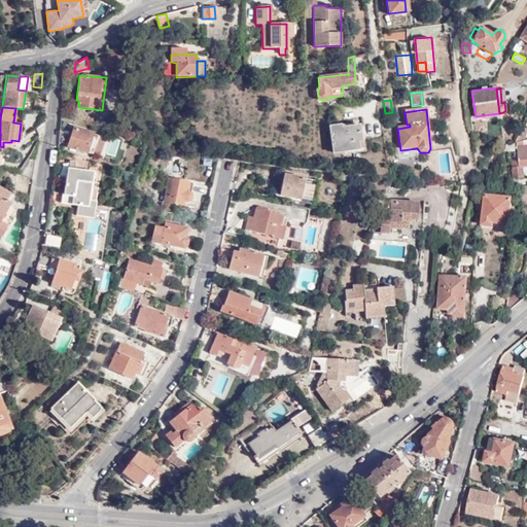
[(341,126),(329,127),(334,153),(359,149),(358,141),(361,140),(359,126),(341,128),(341,126)]
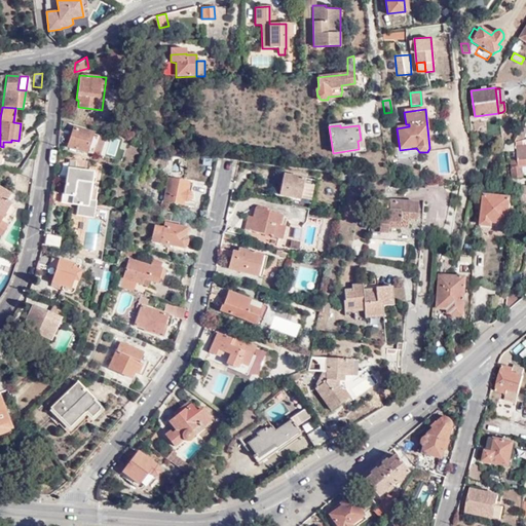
[(525,130),(525,127),(521,125),(516,136),(523,139),(525,130)]
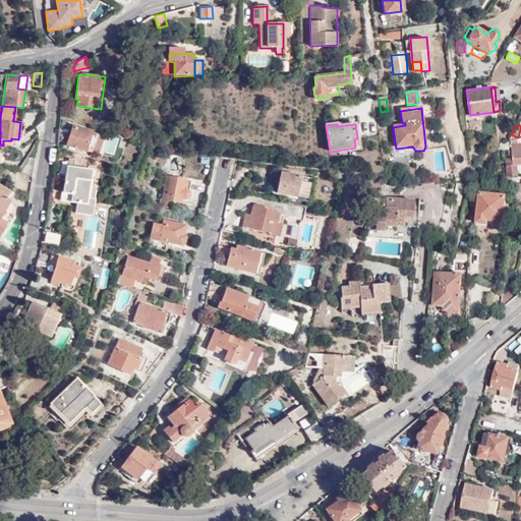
[(87,150),(92,131),(74,125),(72,130),(70,130),(69,132),(64,131),(63,135),(68,136),(67,138),(69,138),(68,143),(87,150)]
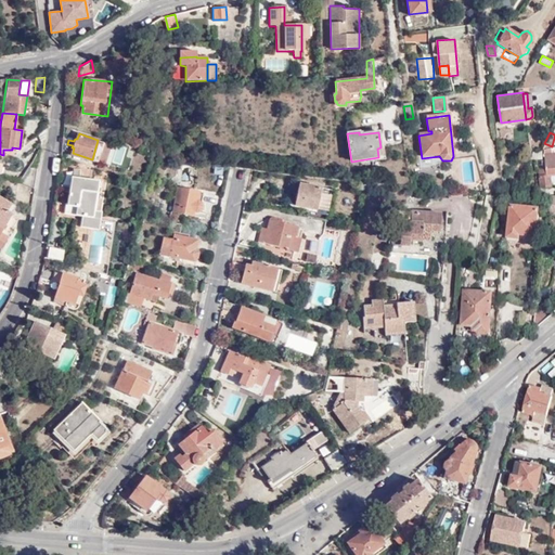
[(105,142),(98,140),(92,159),(98,162),(105,142)]
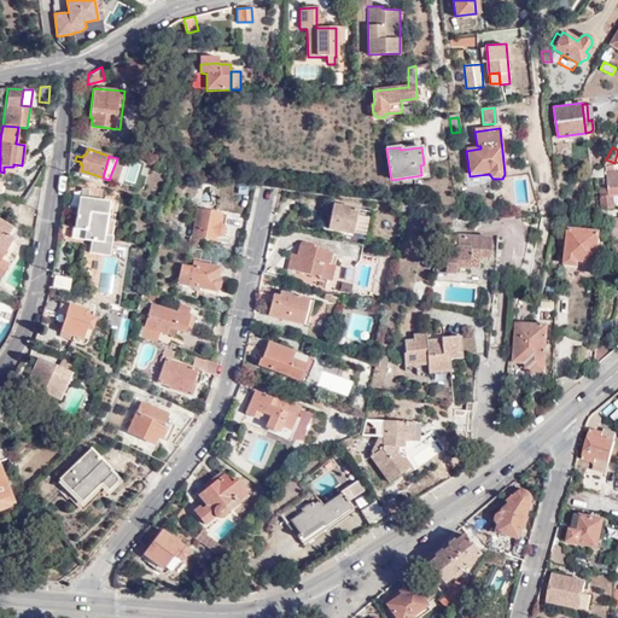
[(617,163),(605,167),(606,179),(607,187),(599,188),(601,208),(613,207),(612,197),(617,196),(617,163)]
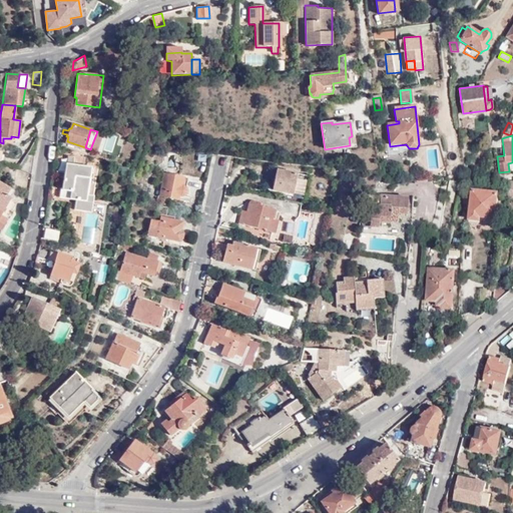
[(470,143),(462,145),(463,156),(471,155),(470,143)]
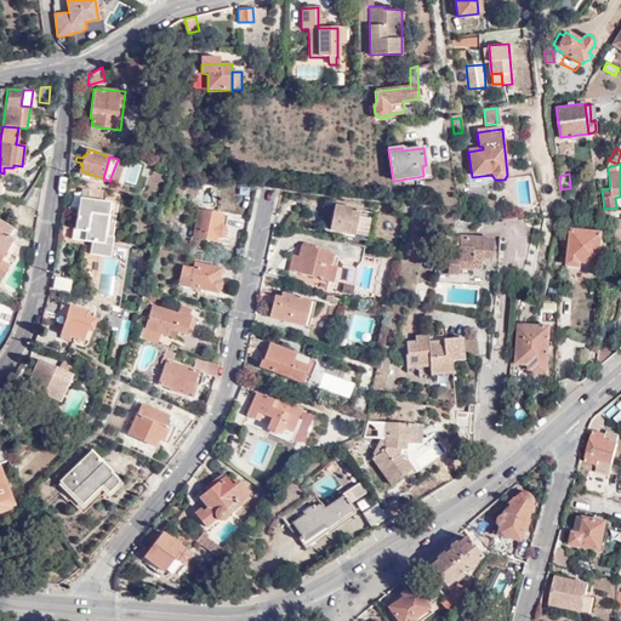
[(610,188),(609,180),(598,181),(599,191),(602,189),(610,188)]
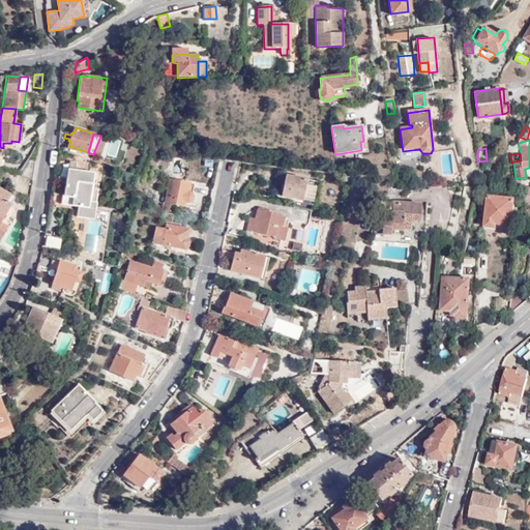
[(96,183),(97,174),(68,170),(67,180),(59,178),(58,183),(66,184),(64,195),(63,195),(62,204),(89,207),(93,183),(96,183)]
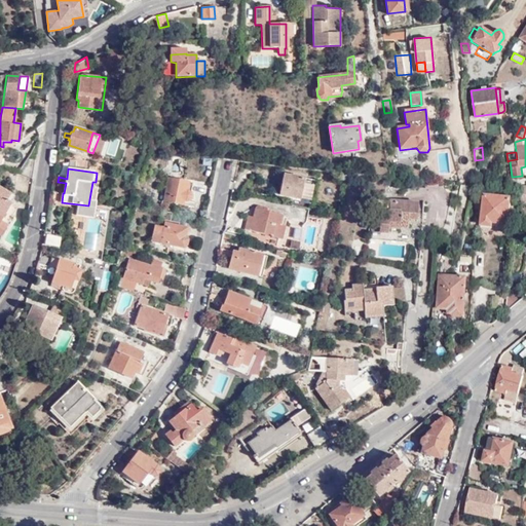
[(300,200),(304,177),(284,174),(279,196),(300,200)]
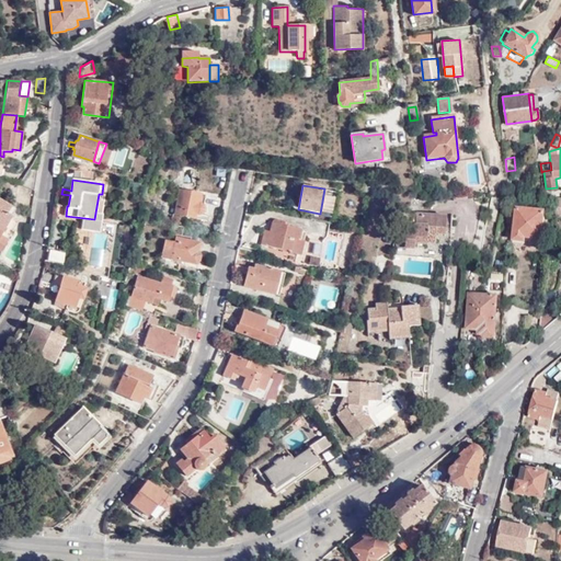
[(204,204),(206,193),(180,187),(175,213),(208,219),(208,215),(203,214),(206,212),(206,208),(206,206),(204,204)]
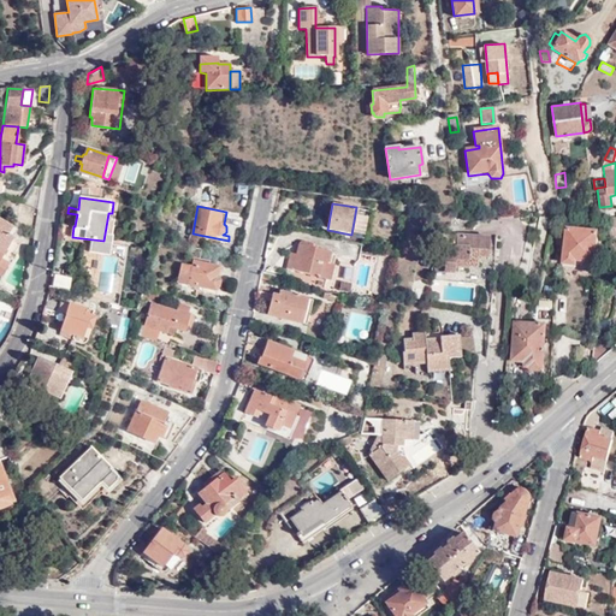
[(0,273),(12,254),(5,249),(11,238),(12,237),(6,234),(12,225),(0,218),(0,273)]
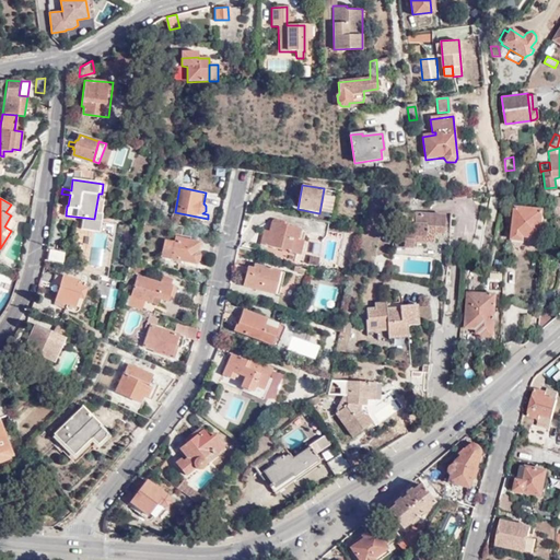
[(540,246),(545,209),(516,206),(512,238),(524,240),(524,238),(537,240),(536,245),(540,246)]
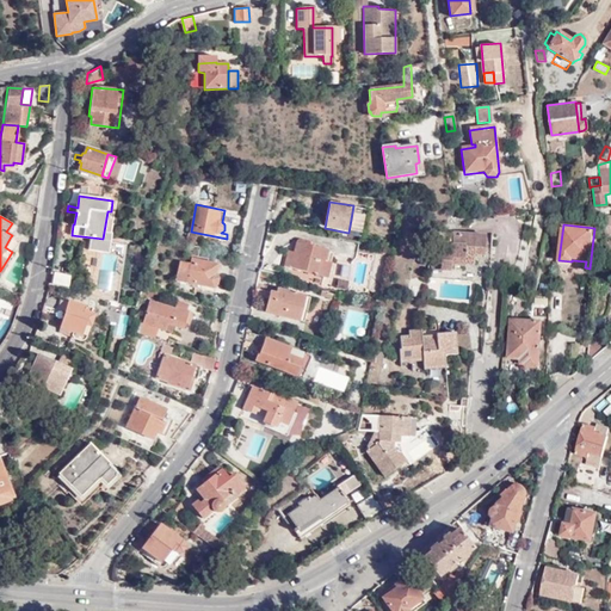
[(450,265),(463,265),(464,257),(475,257),(485,258),(486,236),(452,233),(451,247),(432,245),(430,270),(450,270),(450,265)]
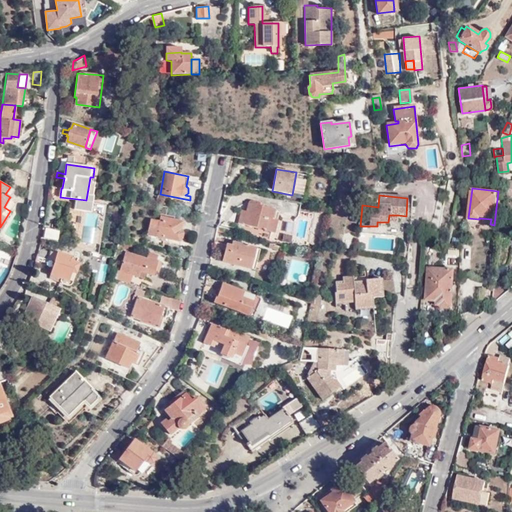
[(15,202),(9,198),(4,207),(10,211),(15,202)]
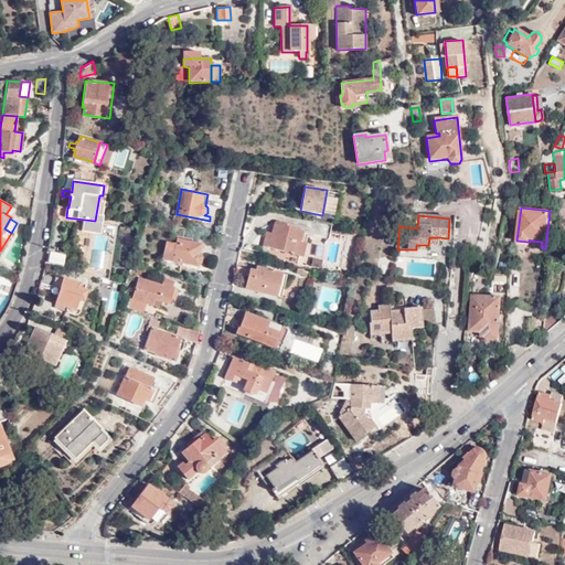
[(283,262),(296,265),(298,254),(302,255),(306,243),(300,242),(302,231),(275,223),(273,233),(266,231),(263,245),(285,251),(283,262)]
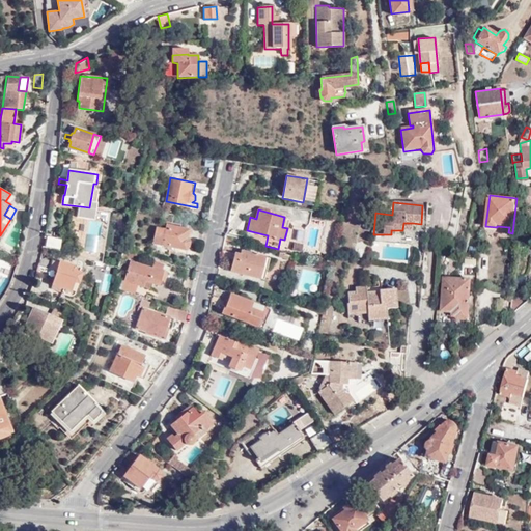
[(184,249),(189,229),(166,223),(165,228),(157,226),(154,241),(184,249)]
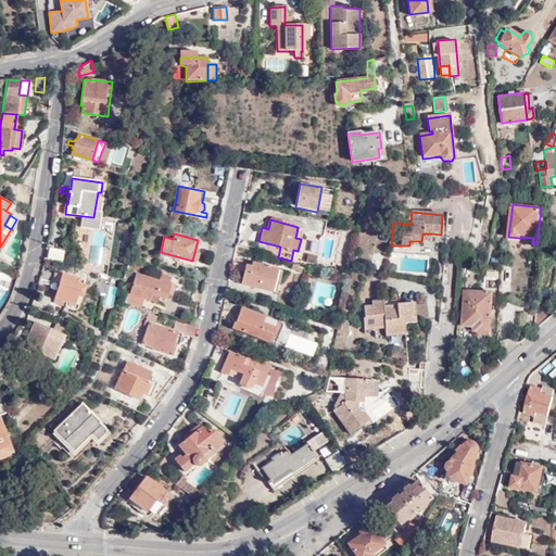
[(66,251),(47,247),(46,258),(63,263),(66,251)]
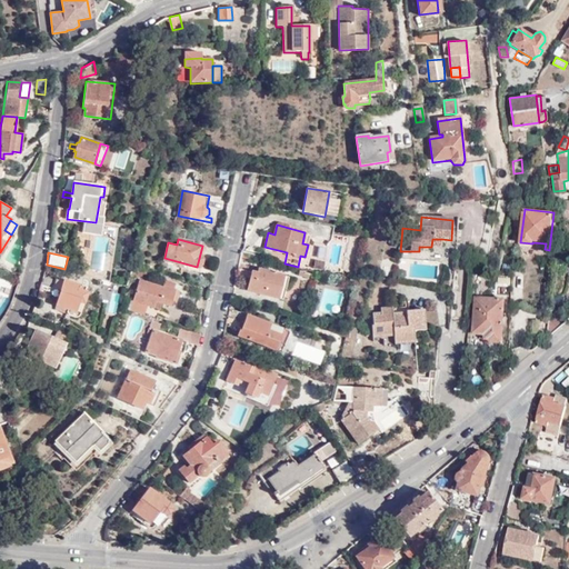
[(316,259),(313,268),(323,270),(326,261),(316,259)]
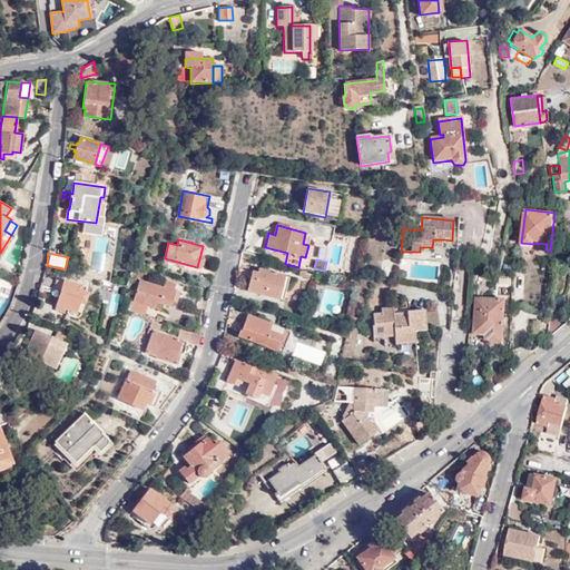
[(259,269),(238,264),(237,271),(237,274),(251,277),(252,272),(258,273),(259,269)]
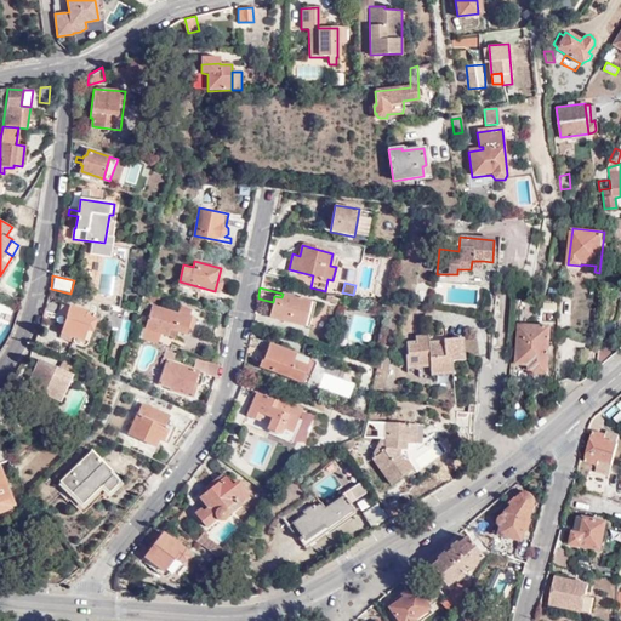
[(311,300),(283,294),(281,297),(274,296),(273,302),(269,317),(303,325),(311,300)]
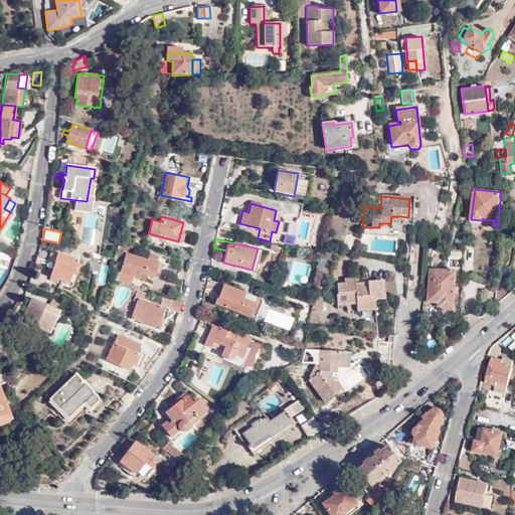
[(72,259),(51,251),(46,266),(53,268),(51,276),(62,279),(60,284),(68,286),(73,283),(80,265),(71,262),(72,259)]
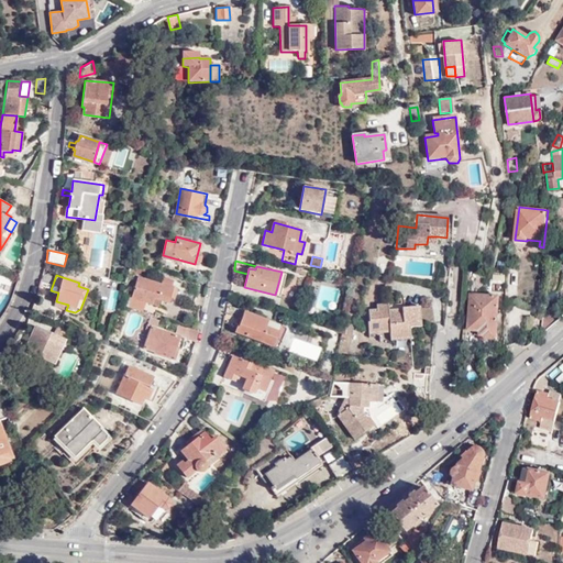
[(174,298),(177,288),(173,287),(175,280),(164,277),(162,285),(139,277),(132,297),(157,306),(159,299),(168,302),(170,297),(174,298)]
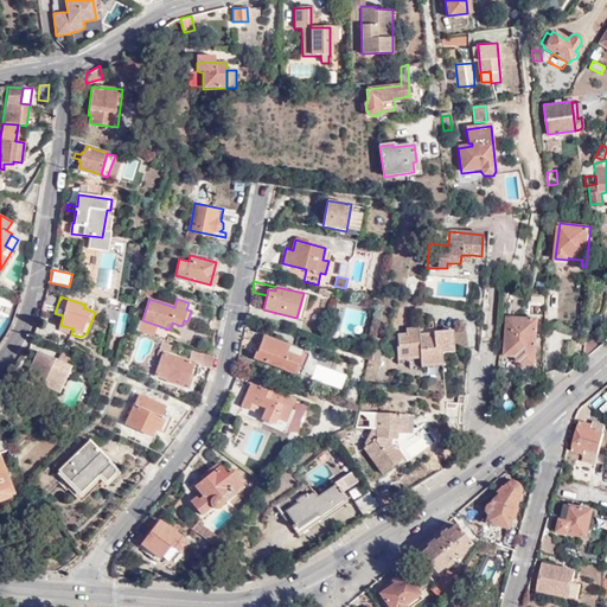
[(210,327),(212,317),(196,312),(193,321),(210,327)]
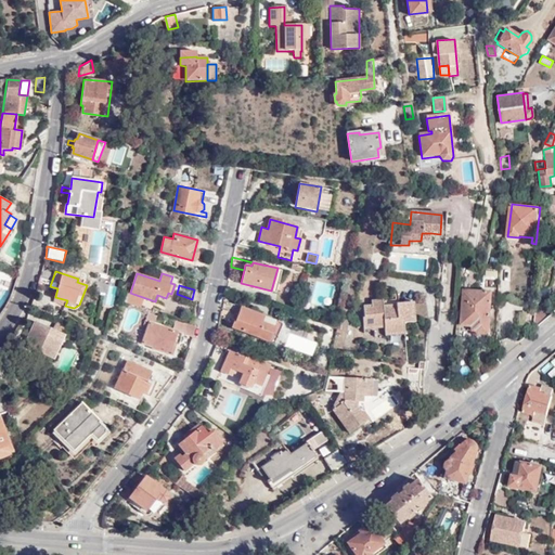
[(113,307),(116,287),(107,286),(105,306),(113,307)]
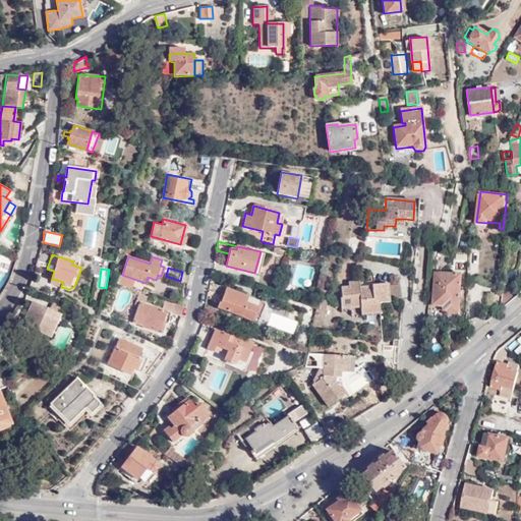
[(460,311),(463,273),(436,272),(433,303),(440,304),(439,308),(449,308),(449,310),(460,311)]
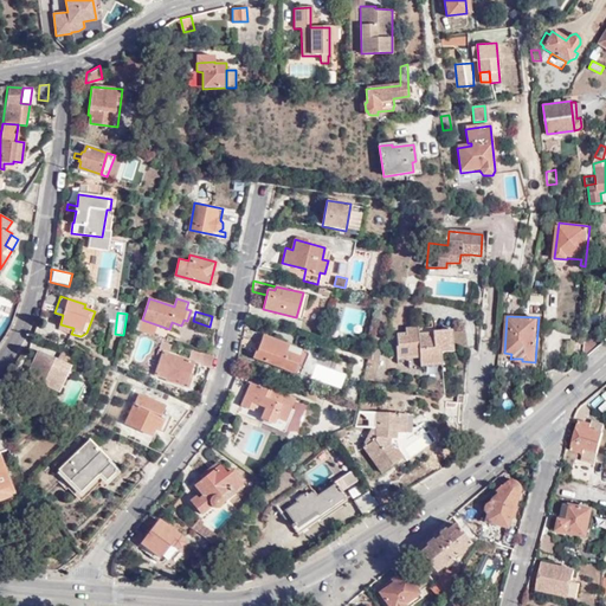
[(244,327),(239,346),(246,348),(247,353),(255,355),(253,358),(292,373),(298,359),(304,361),(308,354),(244,327)]
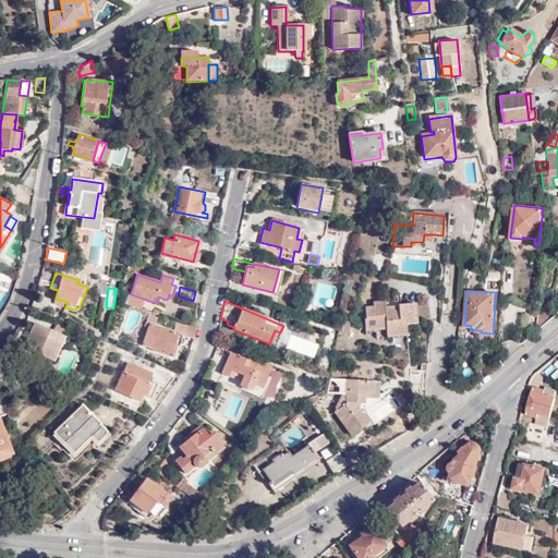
[(414,324),(413,304),(397,304),(397,307),(385,308),(384,302),(373,303),(373,307),(365,307),(365,317),(363,317),(364,329),(385,328),(386,338),(405,336),(404,325),(414,324)]
